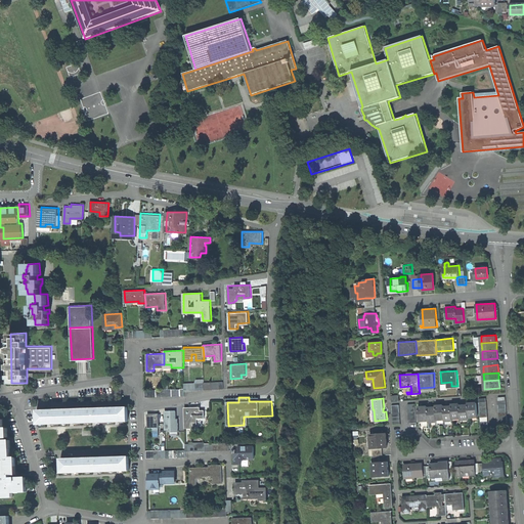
[(468,404),(469,417),(474,416),(474,415),(477,415),(477,417),(478,417),(477,401),(468,402),(468,404)]
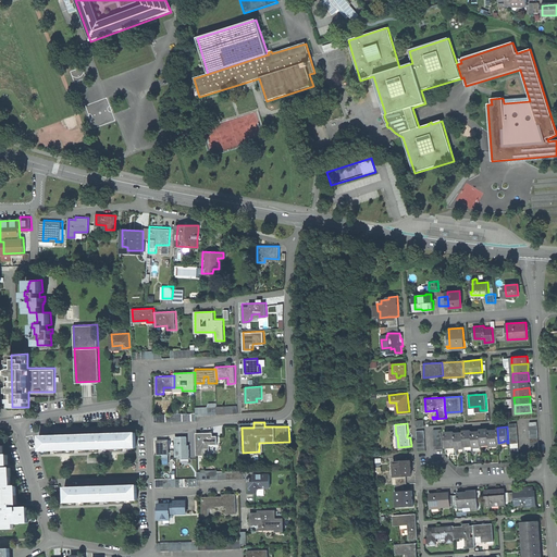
[(481,429),(481,430),(481,444),(486,444),(486,442),(490,442),(489,430),(489,428),(481,429)]
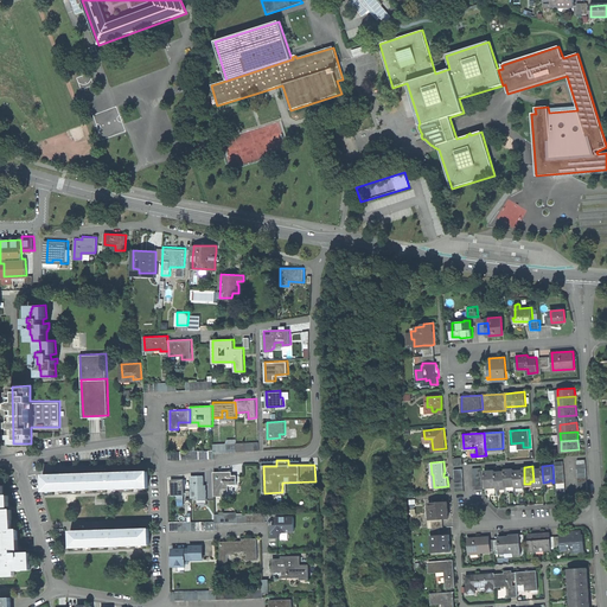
[(505,468),(505,470),(506,485),(511,485),(511,483),(515,483),(513,470),(513,467),(505,468)]
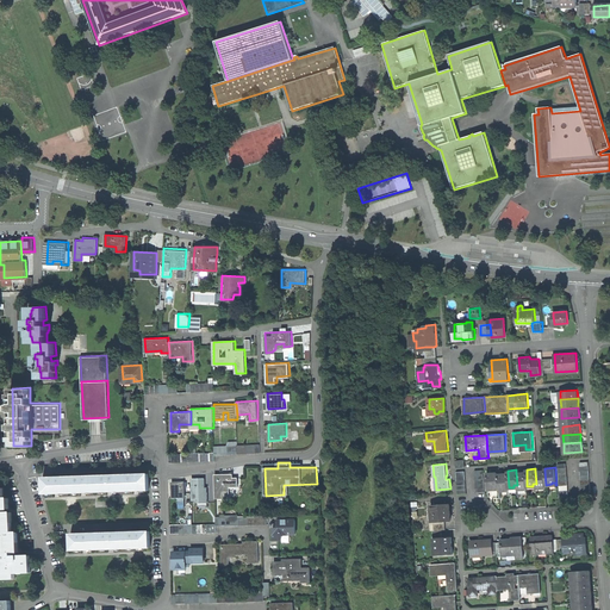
[(499,486),(498,473),(498,471),(487,472),(489,489),(493,489),(493,486),(499,486)]
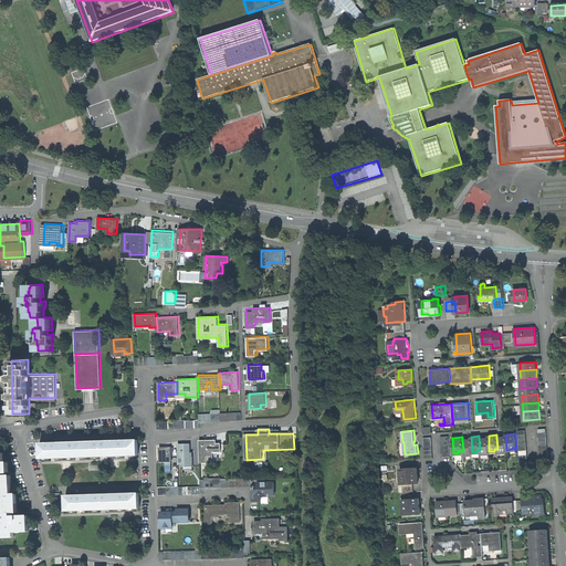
[(479,438),(480,450),(480,453),(485,453),(485,451),(488,451),(488,453),(489,453),(489,451),(489,437),(479,438)]
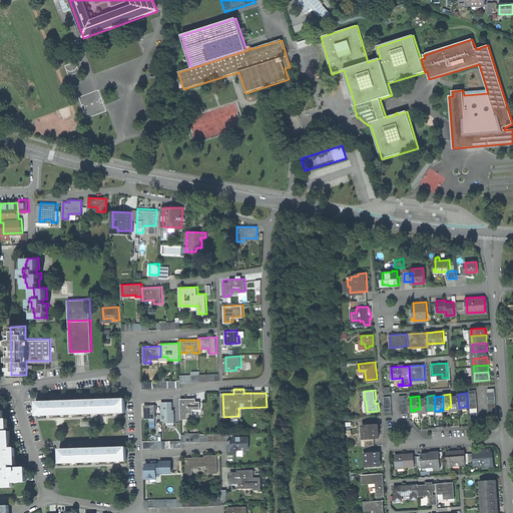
[(458,396),(450,396),(451,407),(451,410),(455,410),(455,408),(458,408),(458,410),(459,410),(459,408),(458,396)]
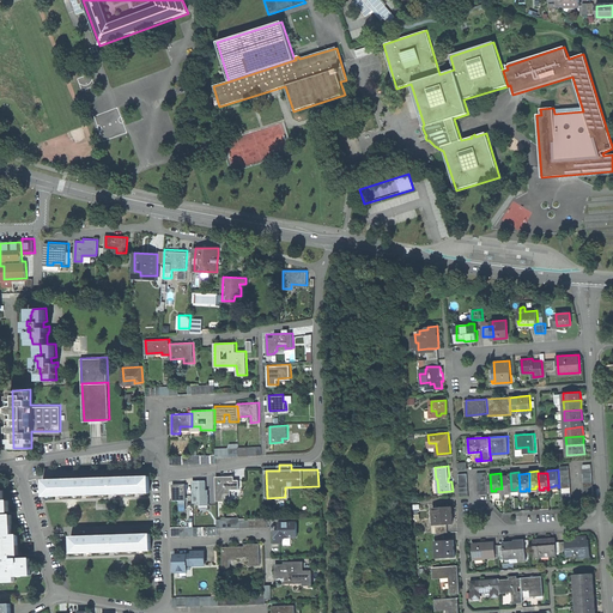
[(44,478),(44,495),(150,491),(149,474),(44,478)]
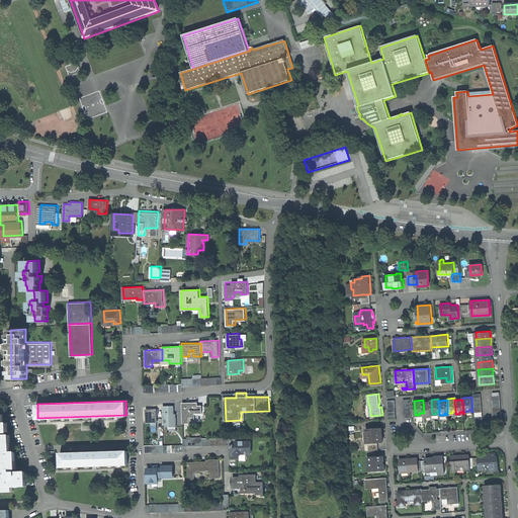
[(431,401),(423,402),(424,413),(424,416),(428,416),(428,414),(431,414),(431,416),(432,416),(432,414),(431,401)]
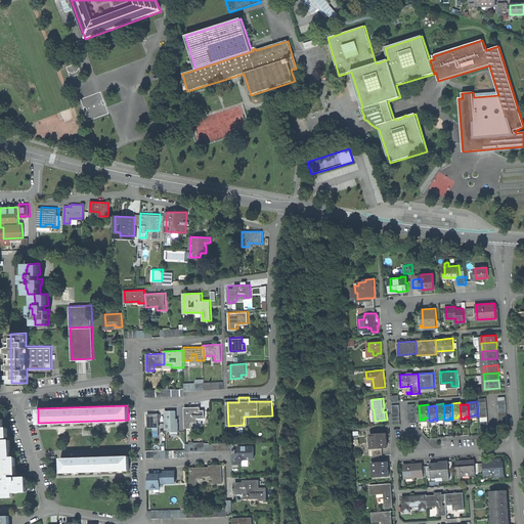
[(201,410),(201,406),(184,407),(185,429),(199,428),(198,418),(205,418),(205,410),(201,410)]
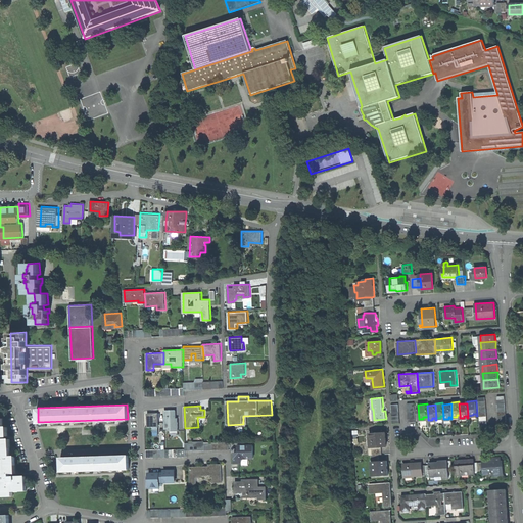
[(177,421),(176,410),(165,410),(165,428),(179,428),(178,421),(177,421)]
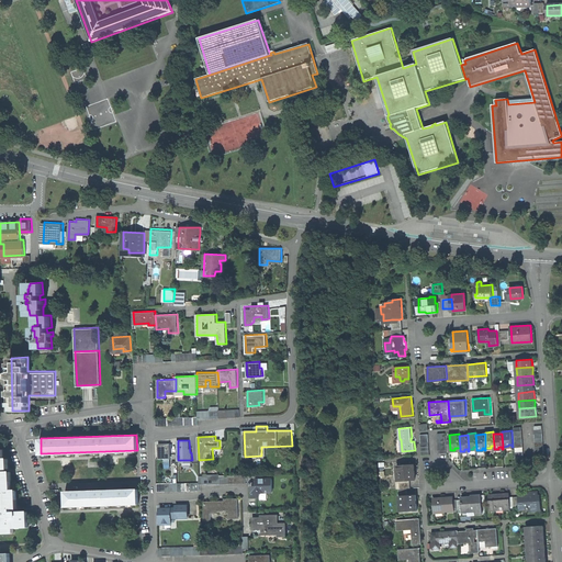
[(171,458),(170,442),(158,442),(159,458),(171,458)]
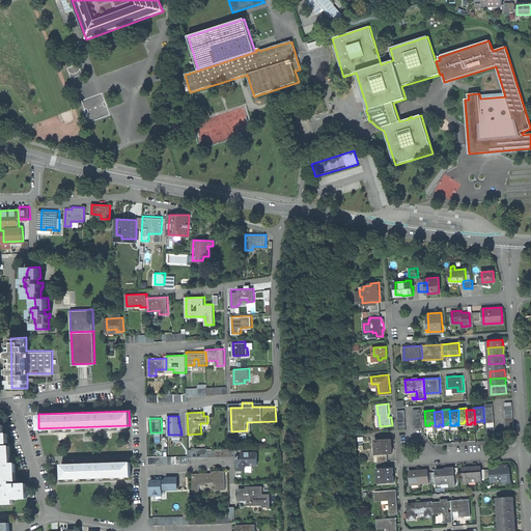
[(0,480),(2,480),(2,483),(0,482),(0,491),(3,491),(4,501),(8,501),(8,502),(15,502),(14,496),(22,496),(23,498),(27,497),(26,481),(12,482),(12,479),(16,479),(15,471),(17,471),(16,462),(11,462),(10,453),(9,453),(8,444),(4,445),(4,442),(7,442),(6,431),(4,432),(3,423),(0,422),(0,480)]
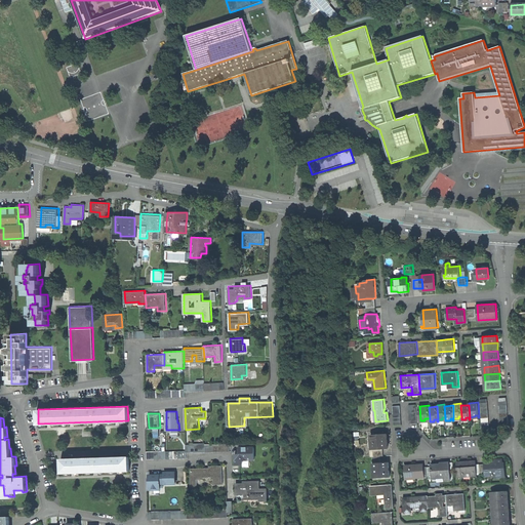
[(371,434),(372,448),(373,448),(380,448),(384,447),(389,447),(388,433),(371,434)]
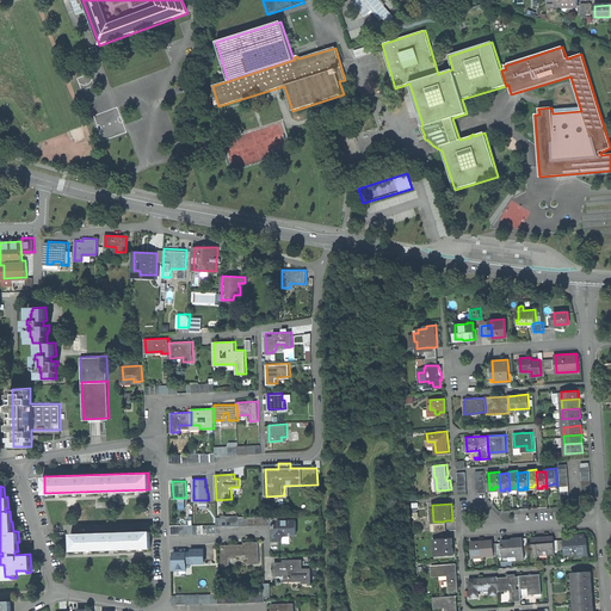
[(279,528),(275,528),(275,539),(283,538),(283,535),(296,534),(296,519),(278,519),(279,528)]
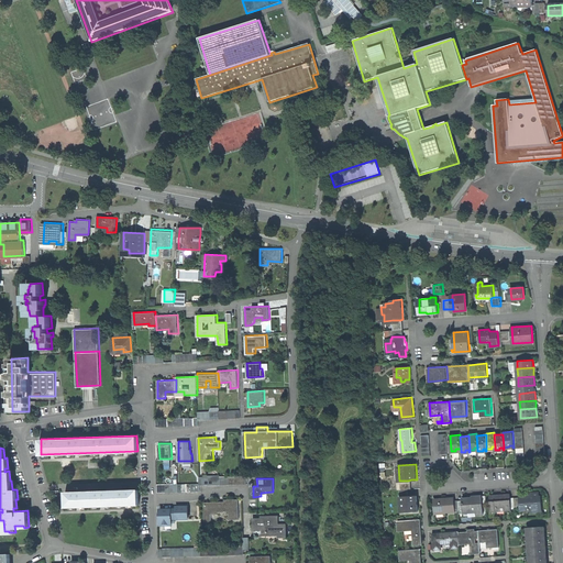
[(138,488),(65,492),(66,507),(139,504),(138,488)]
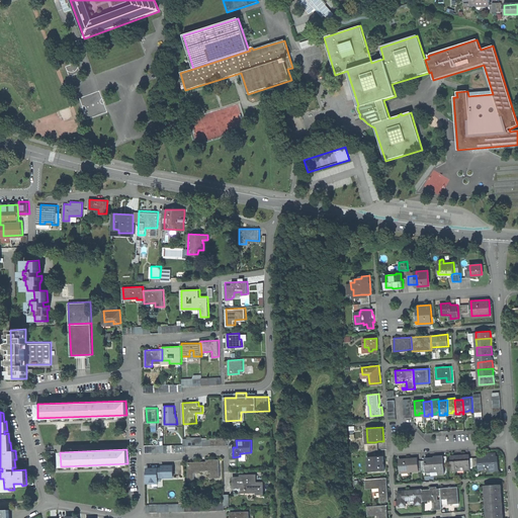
[(479,456),(479,466),(483,466),(483,467),(486,467),(487,468),(489,468),(489,466),(492,466),(493,470),(499,470),(498,454),(496,455),(496,451),(489,451),(489,454),(479,455),(479,456)]
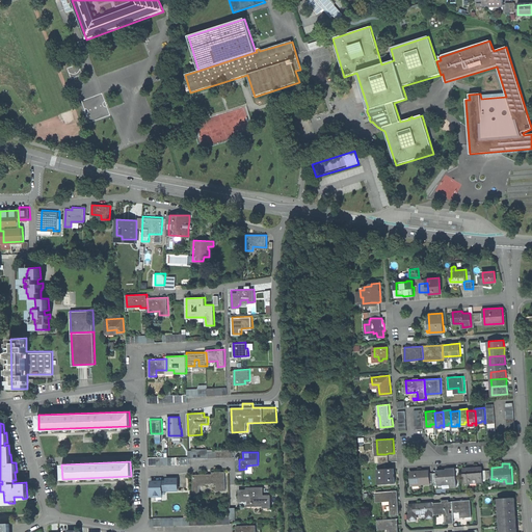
[(482,466),(463,467),(463,482),(471,482),(471,478),(477,478),(477,482),(483,481),(483,480),(483,474),(482,470),(482,466)]
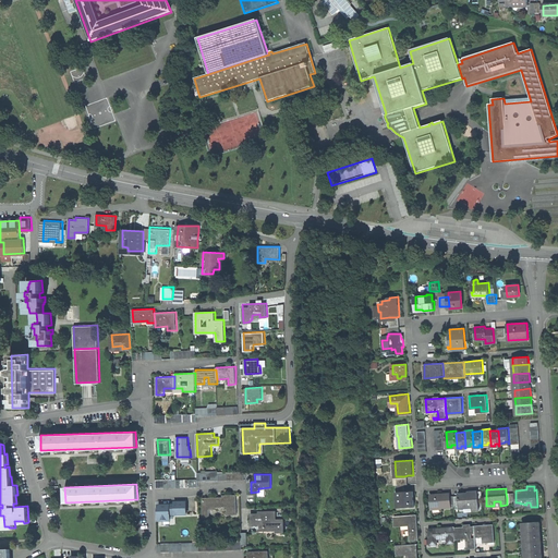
[(405,490),(397,490),(398,507),(414,506),(413,490),(405,490)]
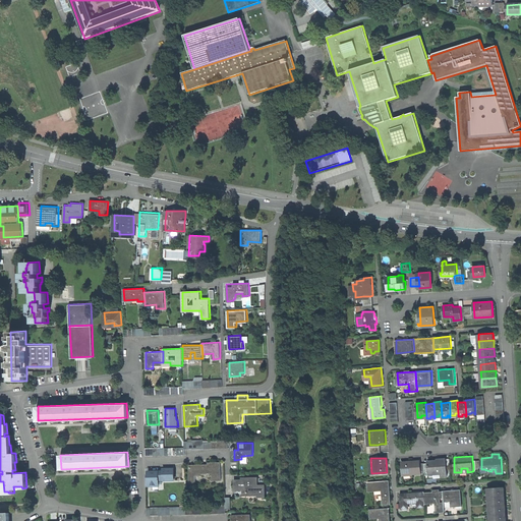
[(437,460),(427,460),(428,462),(428,470),(428,473),(435,473),(435,471),(441,471),(441,476),(447,475),(446,458),(437,458),(437,460)]
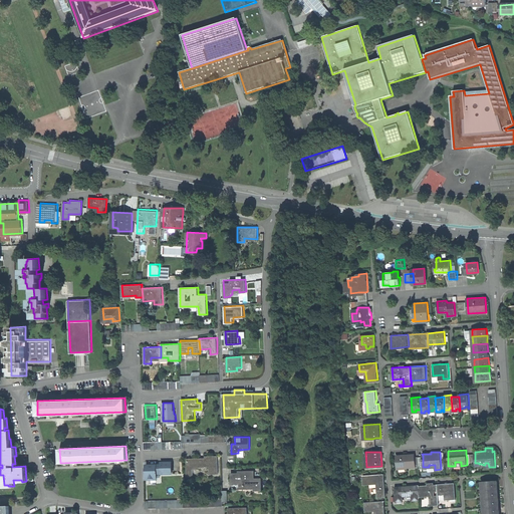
[(206,457),(187,458),(188,475),(194,474),(193,468),(200,468),(200,464),(206,464),(206,466),(212,466),(212,474),(219,473),(218,453),(205,454),(206,457)]
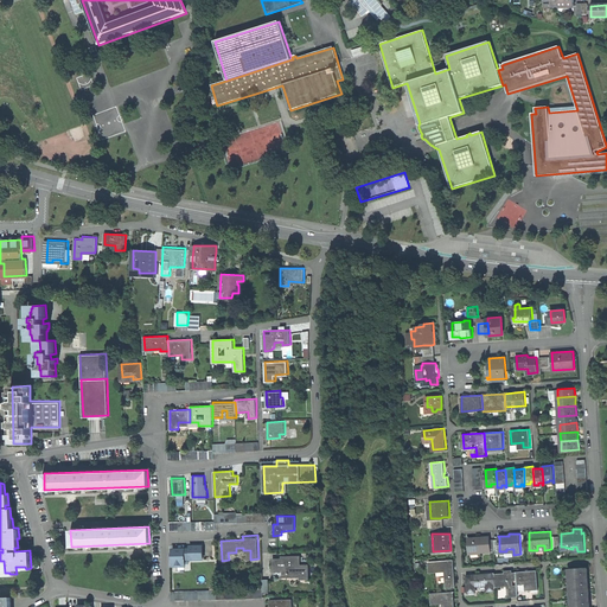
[(490,536),(468,537),(470,551),(491,550),(490,540),(490,536)]
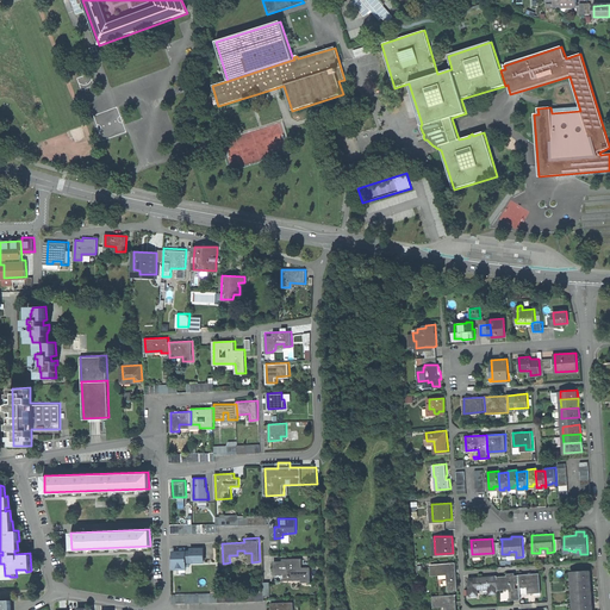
[(186,551),(174,551),(174,567),(180,567),(180,565),(186,565),(186,560),(192,560),(192,561),(205,561),(204,547),(192,547),(192,554),(186,554),(186,551)]
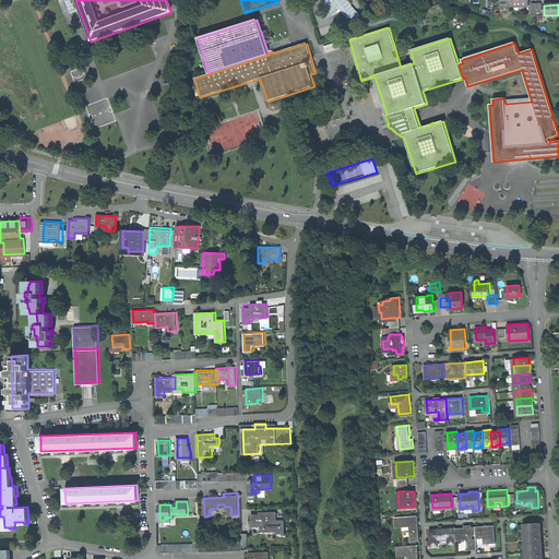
[(263,513),(251,514),(252,524),(261,524),(262,530),(266,530),(266,526),(277,526),(277,532),(285,532),(285,519),(276,520),(276,511),(263,511),(263,513)]
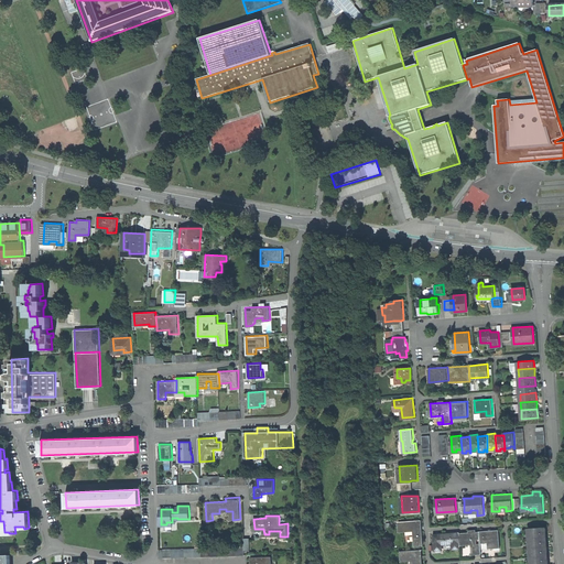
[(398,521),(399,531),(407,531),(405,529),(413,529),(414,545),(423,544),(422,519),(398,521)]
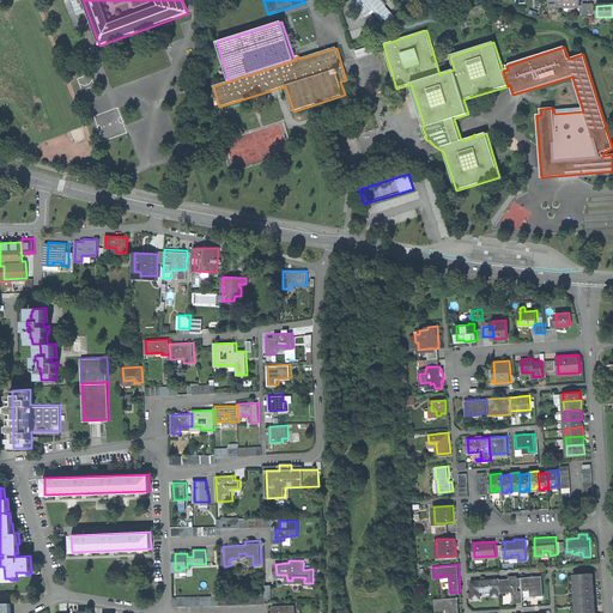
[(595,612),(593,572),(574,574),(576,612),(595,612)]
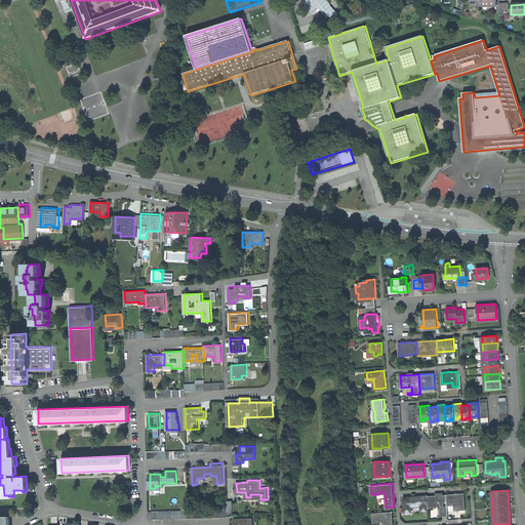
[(437,494),(428,495),(429,507),(440,506),(440,516),(448,515),(447,505),(446,494),(442,494),(442,492),(437,492),(437,494)]
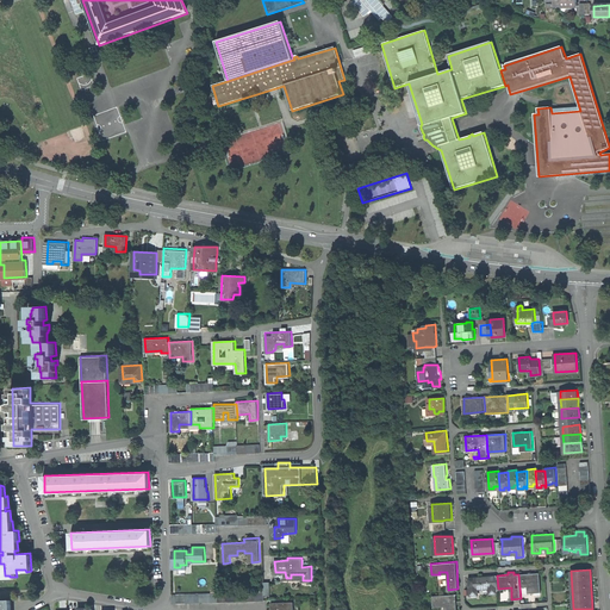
[(518,574),(520,586),(531,586),(533,592),(541,591),(540,572),(518,574)]
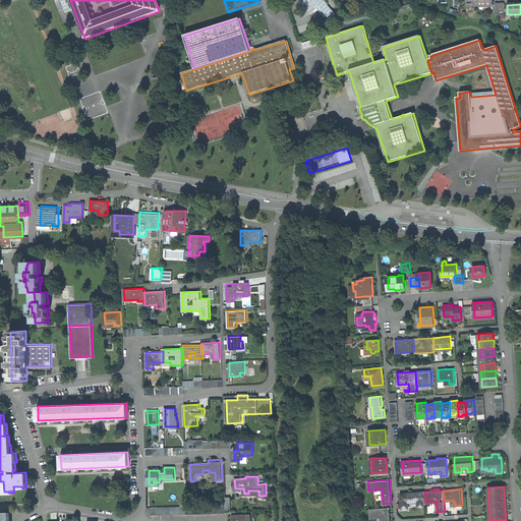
[(424,491),(401,493),(402,507),(409,507),(408,502),(417,501),(418,506),(425,506),(425,503),(424,491)]
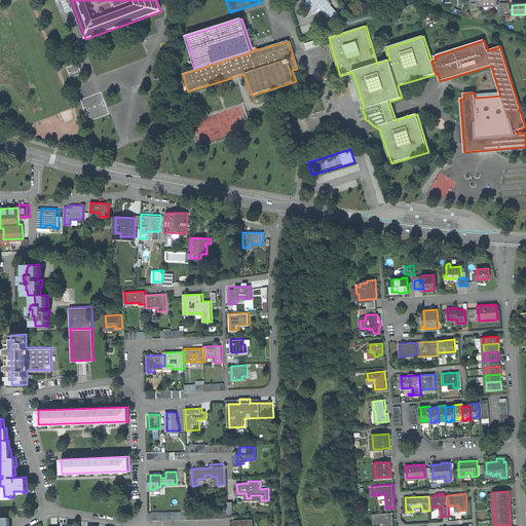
[(393,525),(393,512),(373,513),(374,523),(379,523),(379,521),(386,521),(385,525),(393,525)]
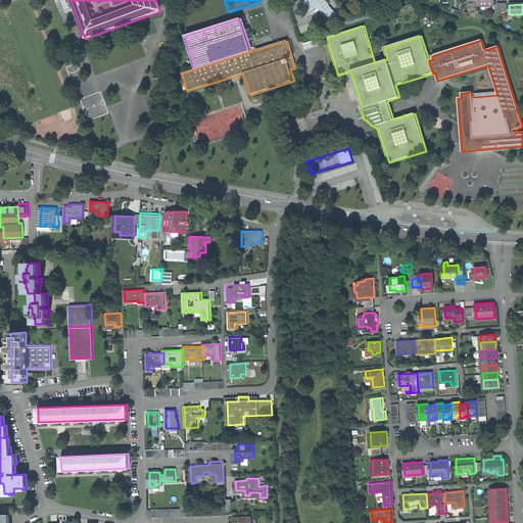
[(10,522),(10,514),(0,514),(0,522),(10,522)]
